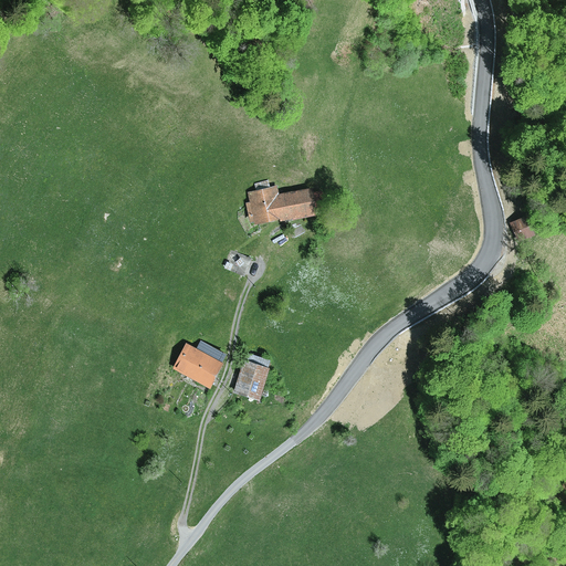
[(280,195),(278,185),(248,192),(255,224),(282,219),(282,221),(320,215),(320,212),(324,212),(321,190),(315,191),(314,188),(280,195)]
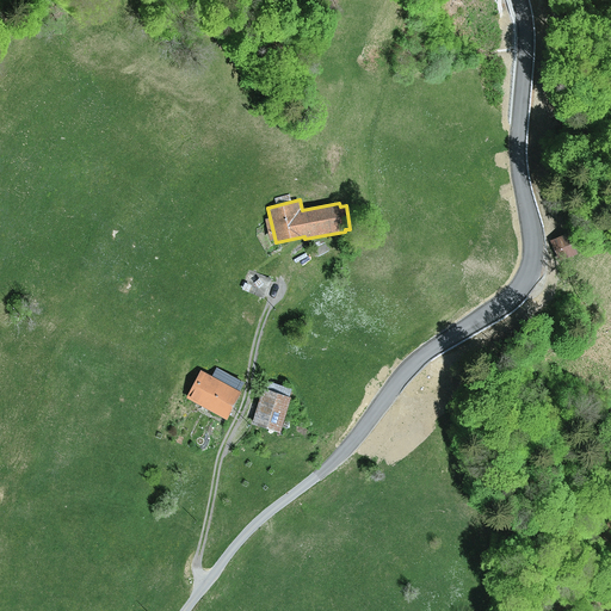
[(272,279),(250,270),(242,290),(265,298),(272,279)]
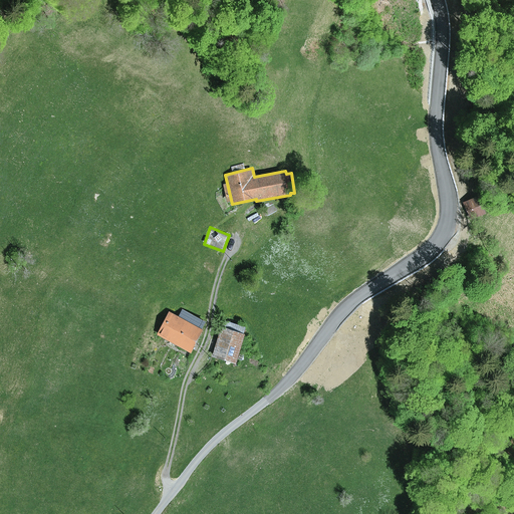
[(180,315),(170,310),(157,334),(193,352),(205,329),(203,328),(206,321),(183,309),(180,315)]
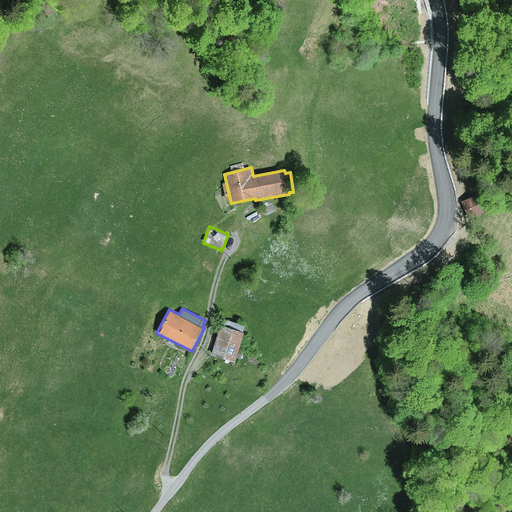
[(223,326),(221,325),(212,355),(236,363),(246,333),(244,332),(246,326),(225,319),(223,326)]
